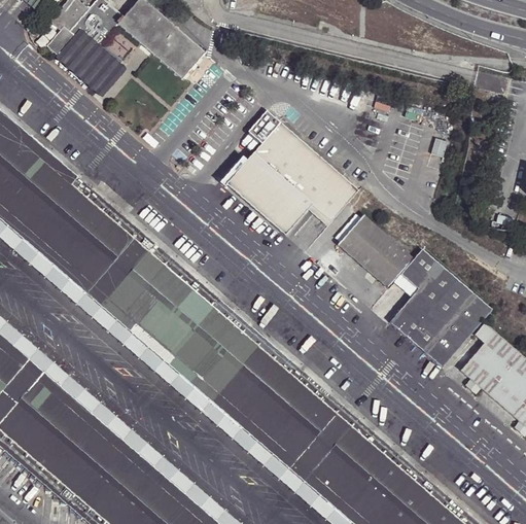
[(25,0),(38,11),(46,1),(47,0),(25,0)]
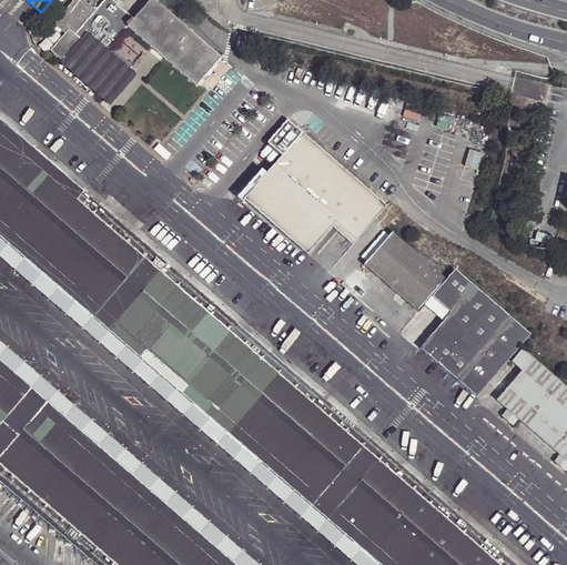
[(109,46),(129,23),(198,83),(222,54),(159,0),(149,0),(135,16),(117,0),(102,0),(97,7),(74,32),(69,27),(66,30),(51,48),(63,58),(62,59),(112,102),(138,72),(109,46)]
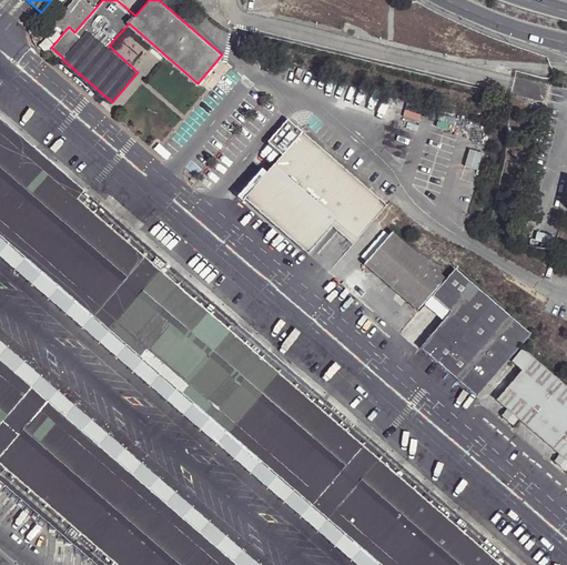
[(74,32),(97,7),(89,0),(71,0),(54,20),(66,30),(69,27),(74,32)]
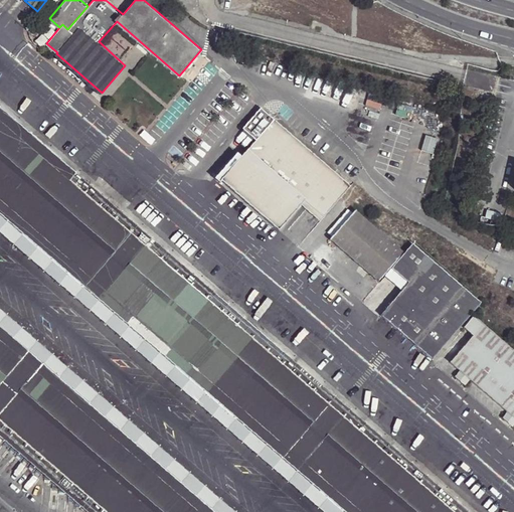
[(76,174),(0,108),(0,228),(328,511),(452,511),(69,181),(76,174)]
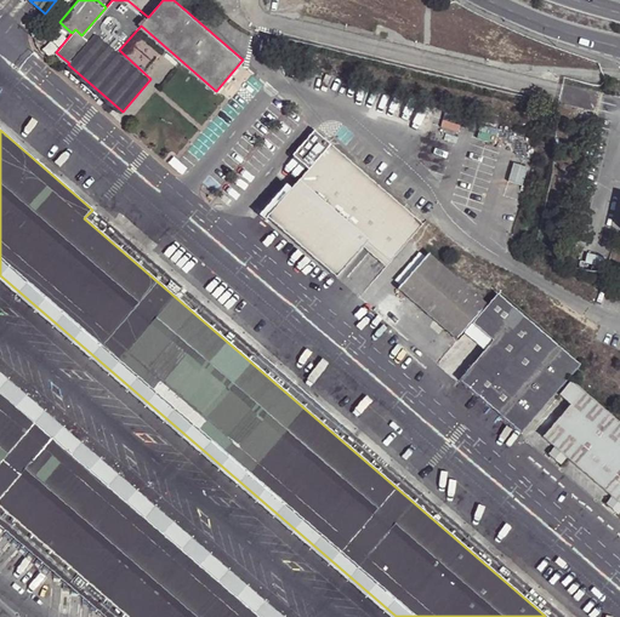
[(331,142),(268,216),(334,272),(340,264),(345,269),(365,245),(370,240),(392,258),(424,222),(331,142)]
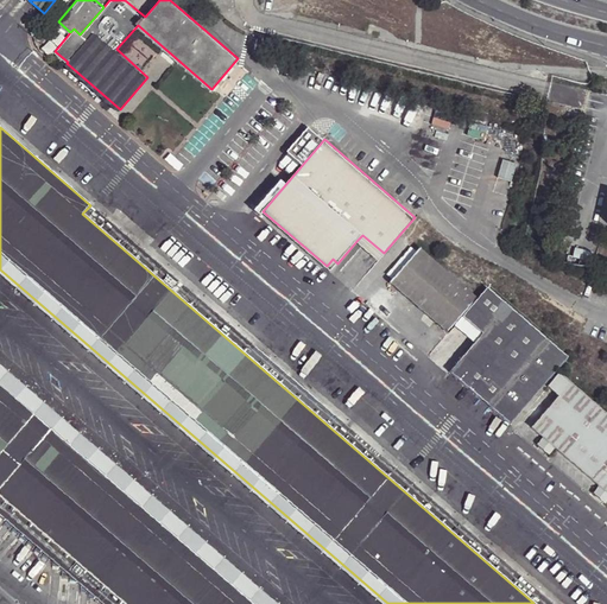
[(362,235),(358,240),(380,259),(384,253),(362,235)]
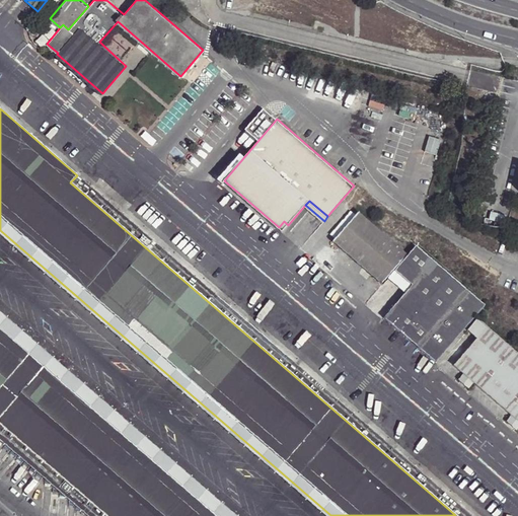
[(384,280),(410,250),(360,209),(336,237),(384,280)]
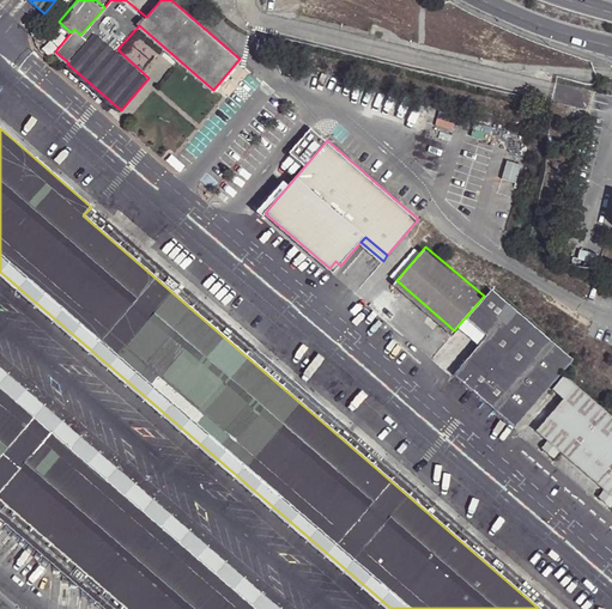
[(335,261),(329,268),(334,273),(340,266),(335,261)]
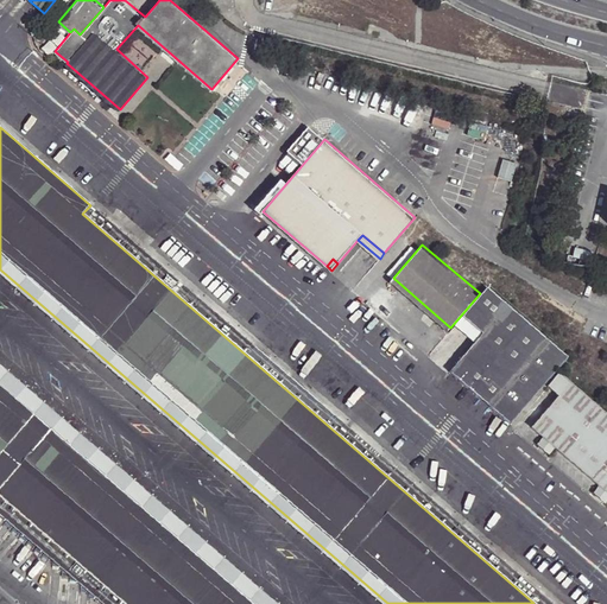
[(491,285),(465,312),(485,330),(476,338),(451,367),(512,420),(570,355),(491,285)]
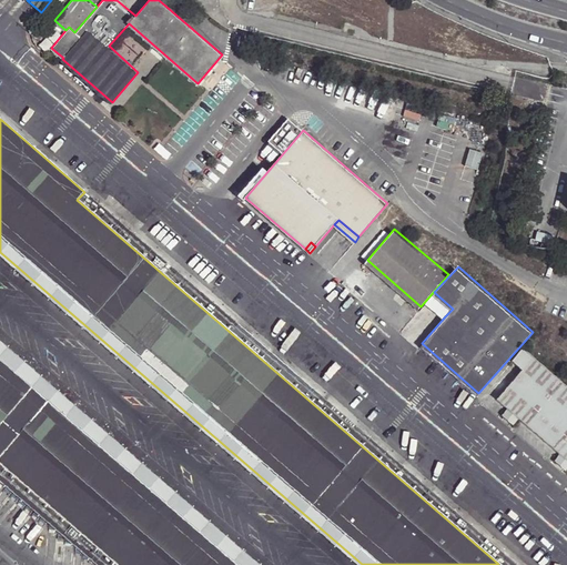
[(453,309),(434,292),(427,301),(445,316),(453,309)]
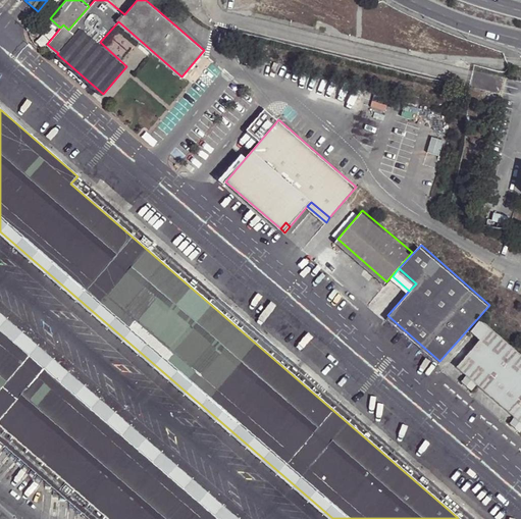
[(480,338),(490,326),(480,317),(470,329),(480,338)]
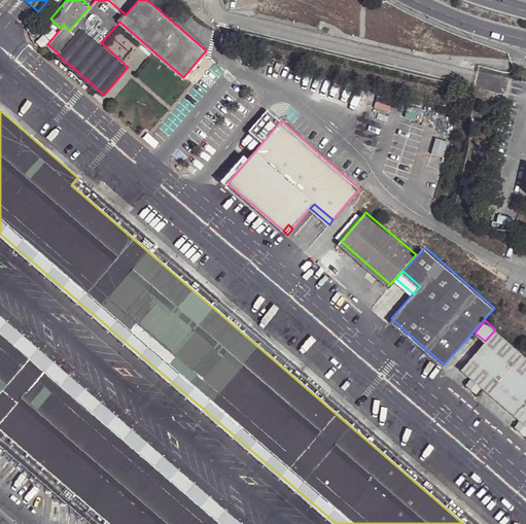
[(525,355),(495,329),(485,341),(461,369),(474,379),(481,386),(520,419),(525,423),(525,355)]
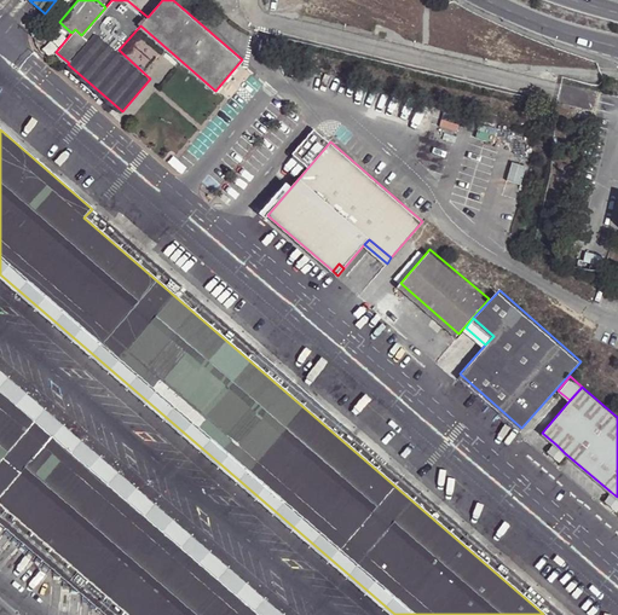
[(50,436),(0,393),(0,506),(125,614),(256,614),(69,453),(50,436)]
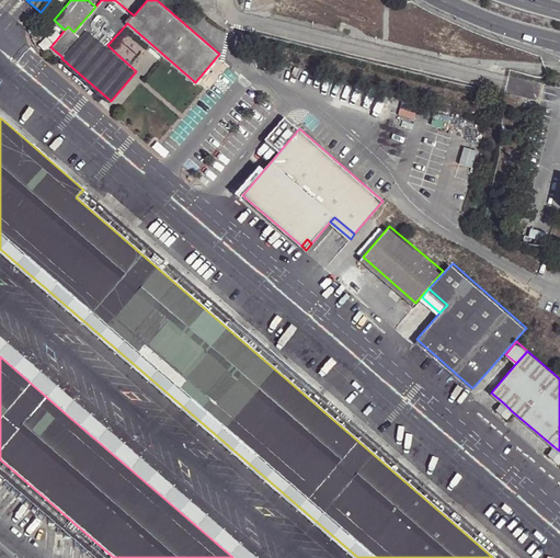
[(504,403),(499,410),(507,417),(512,411),(504,403)]
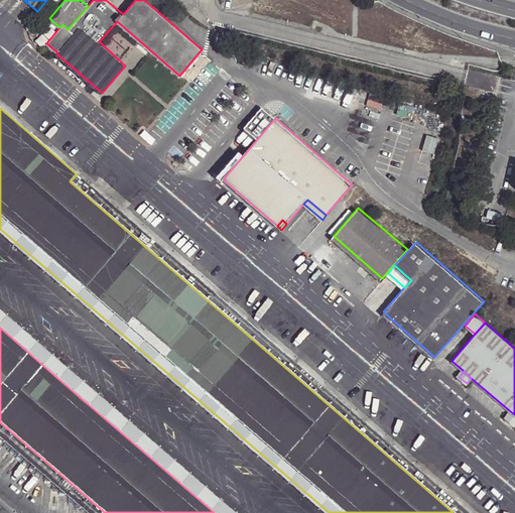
[(513,424),(514,422),(514,414),(509,410),(504,416),(513,424)]
